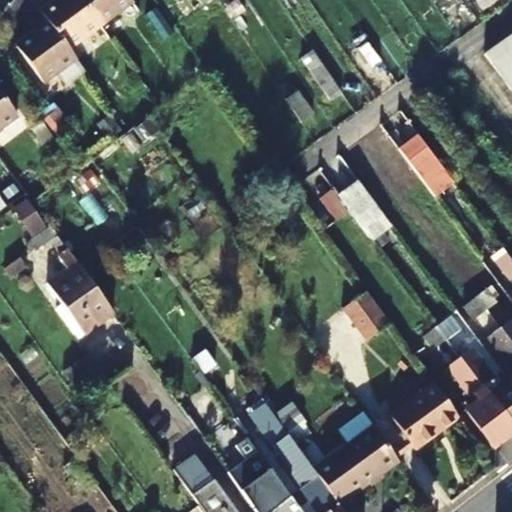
[(59,0),(43,13),(68,48),(101,24),(83,0),(59,0)]
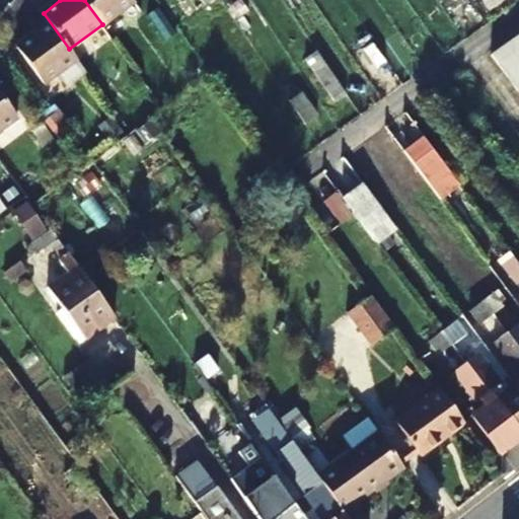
[(84,0),(102,24),(135,1),(134,0),(84,0)]
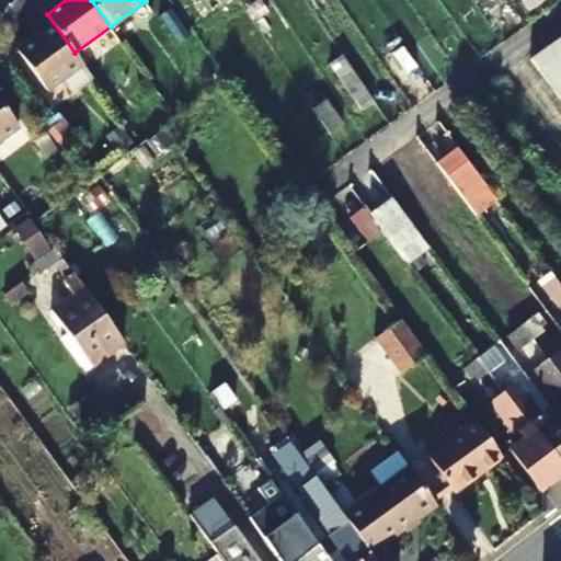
[(544,0),(522,0),(528,11),(544,0)]
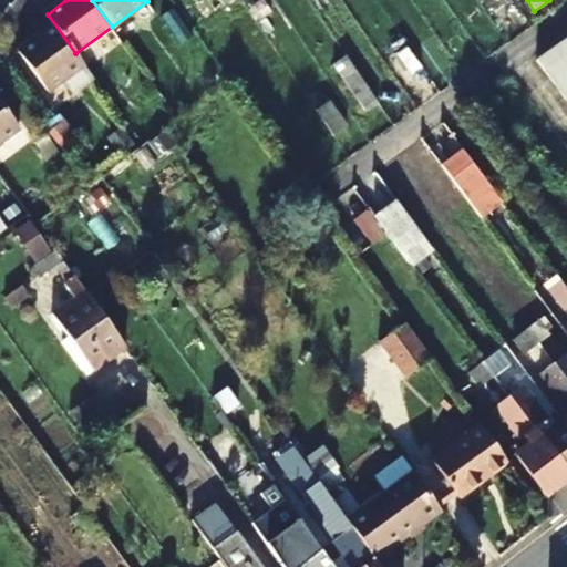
[(75,53),(48,14),(34,23),(42,35),(19,52),(48,92),(84,65),(75,53)]
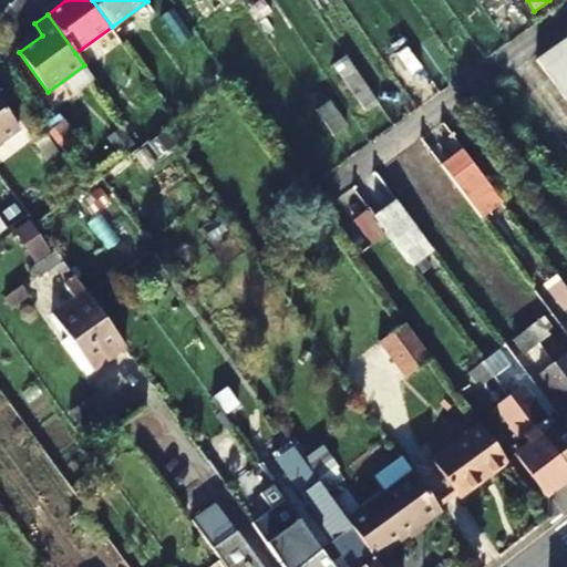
[(566,37),(536,59),(565,98),(566,95),(566,37)]
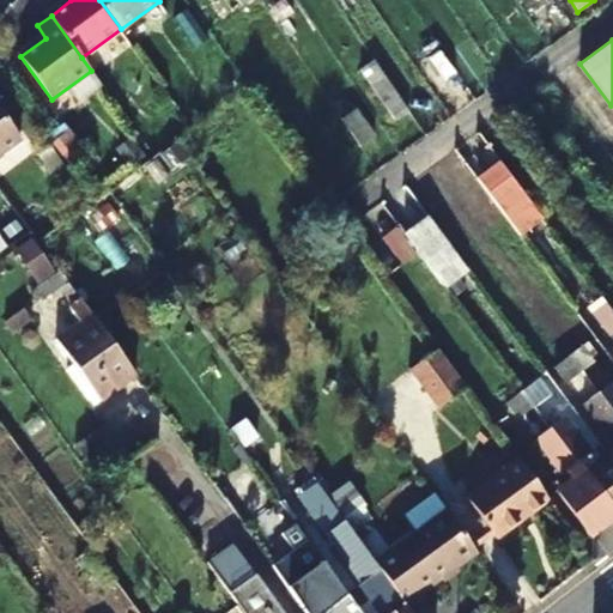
[(442,49),(460,77),(474,67),(455,41),(442,49)]
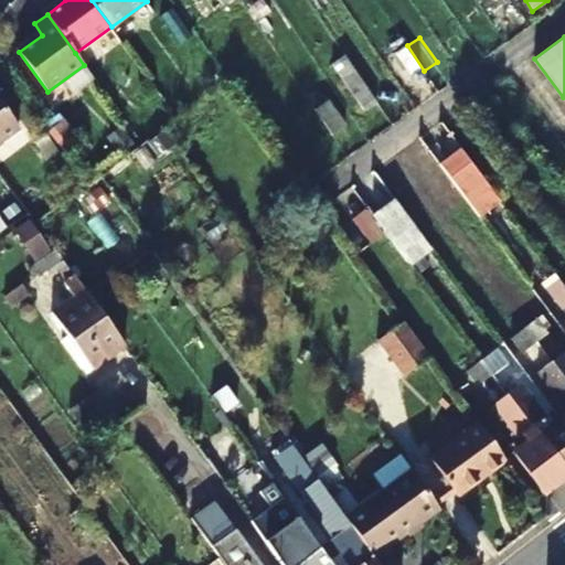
[(333,64),(365,113),(379,104),(347,55),(333,64)]
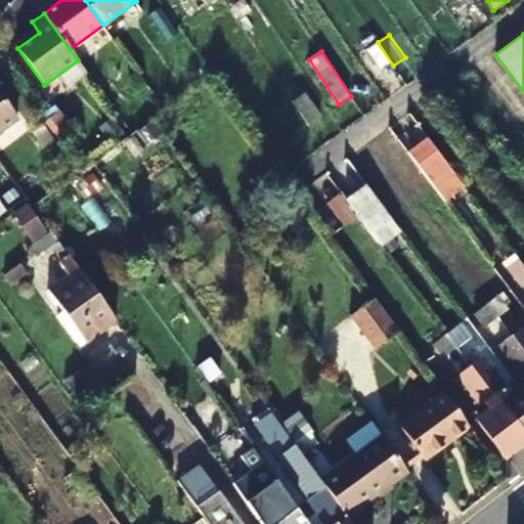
[(0,131),(18,119),(0,91),(0,131)]
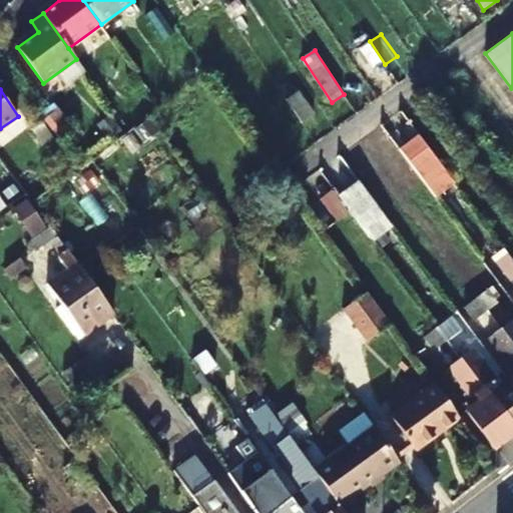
[(288,101),(304,124),(316,115),(301,92),(288,101)]
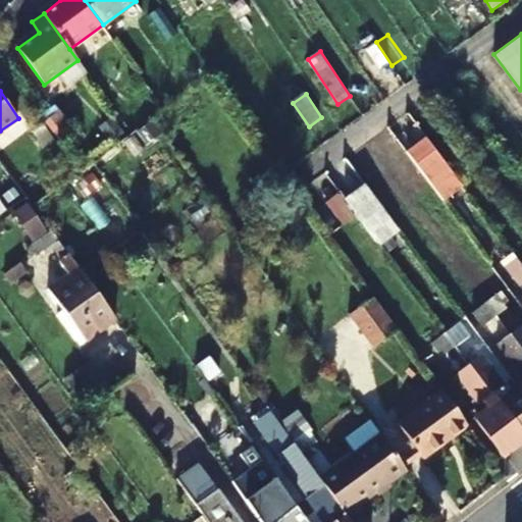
[(61,147),(44,123),(36,131),(53,154),(61,147)]
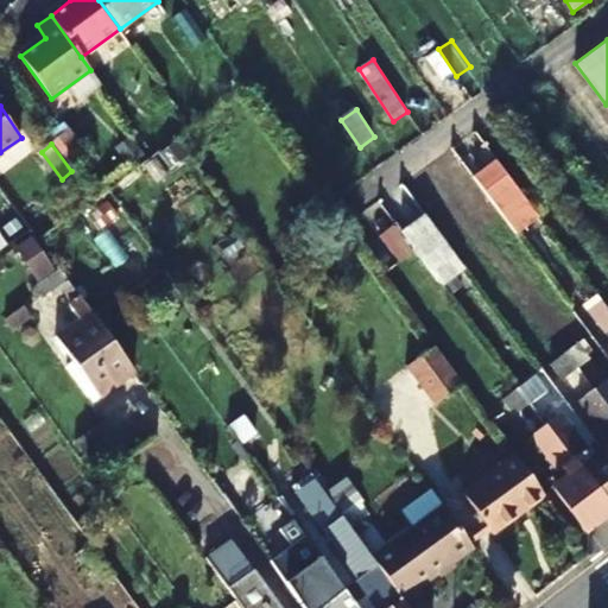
[(472,177),(519,240),(543,222),(495,159),(472,177)]
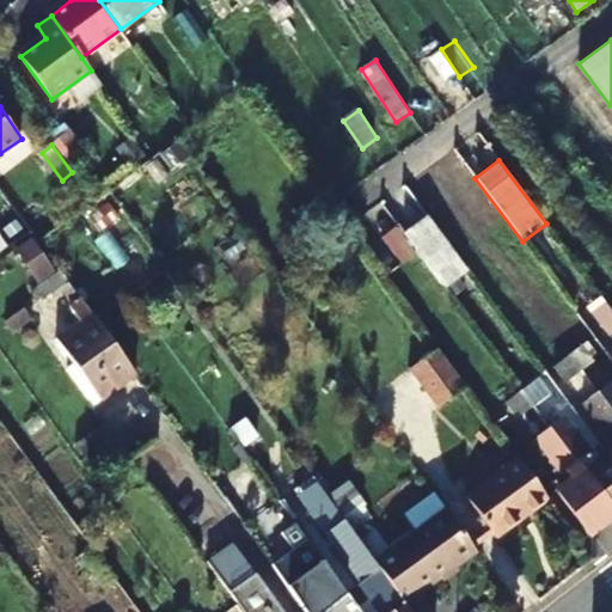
[(429,214),(407,232),(448,288),(471,270),(429,214)]
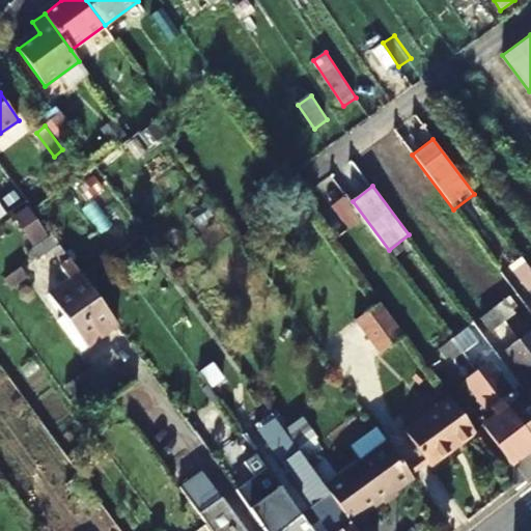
[(343,198),(332,205),(350,228),(360,220),(343,198)]
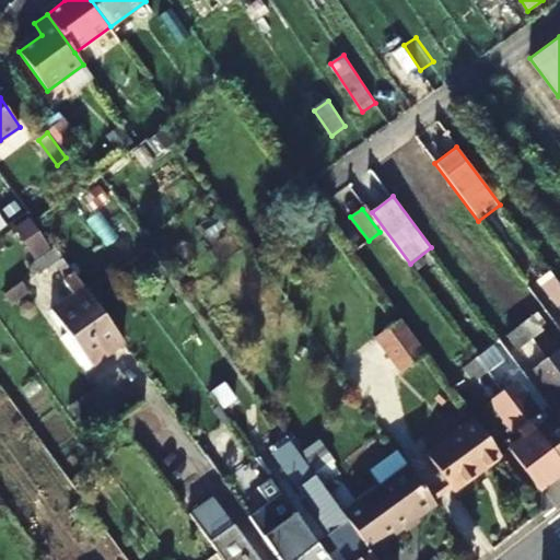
[(126,343),(57,247),(36,263),(43,273),(56,264),(66,279),(65,280),(72,291),(79,293),(53,311),(68,331),(62,337),(86,371),(126,343)]
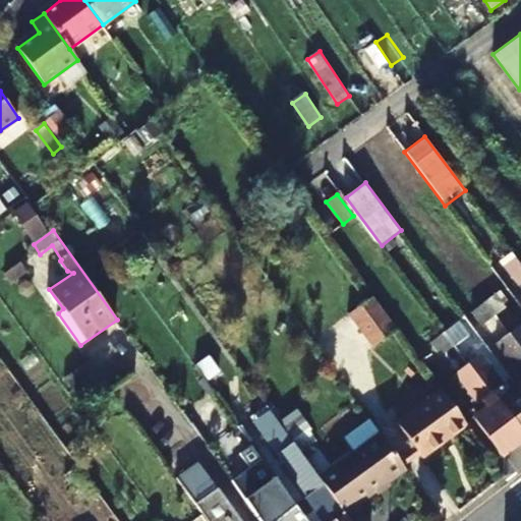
[(6,274),(13,283),(29,272),(22,263),(6,274)]
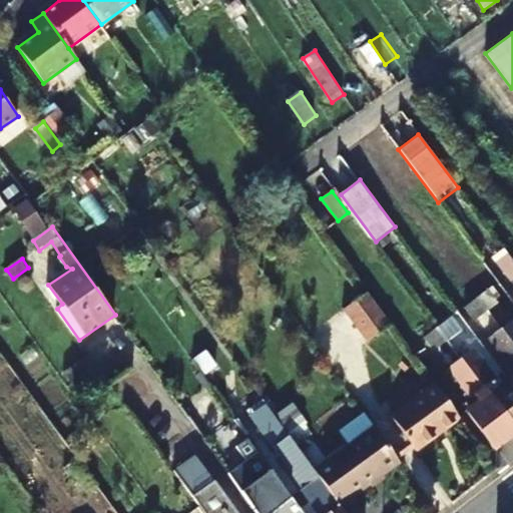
[(512,269),(503,277),(510,286),(512,283),(512,269)]
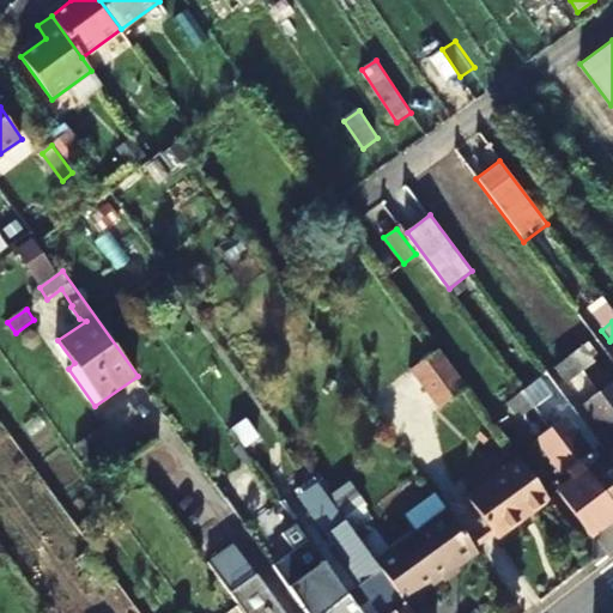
[(570,353),(582,369),(594,360),(592,356),(596,352),(588,340),(570,353)]
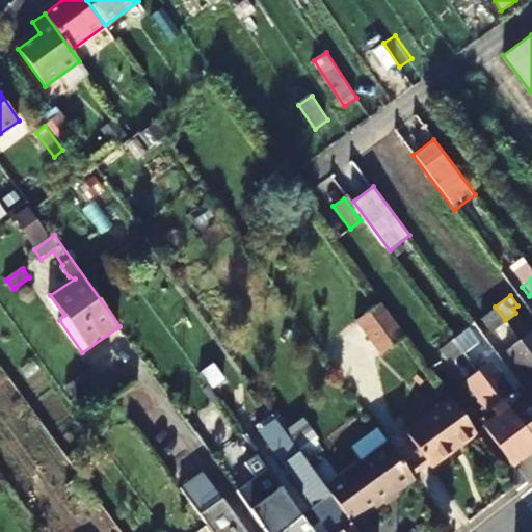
[(355,320),(381,353),(405,335),(381,301),(355,320)]
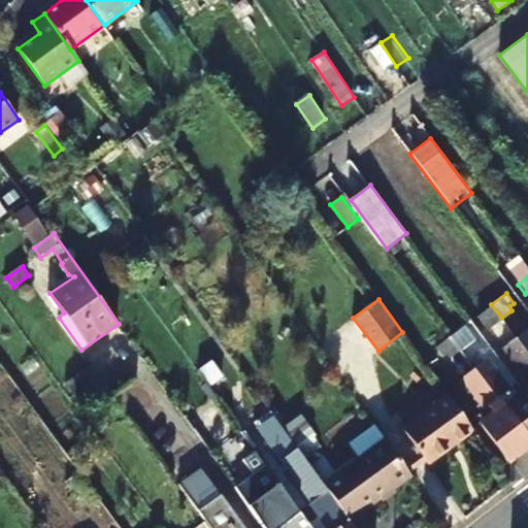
[(491,304),(490,305),(477,315),(484,324),(489,321),(492,326),(501,318),(491,304)]
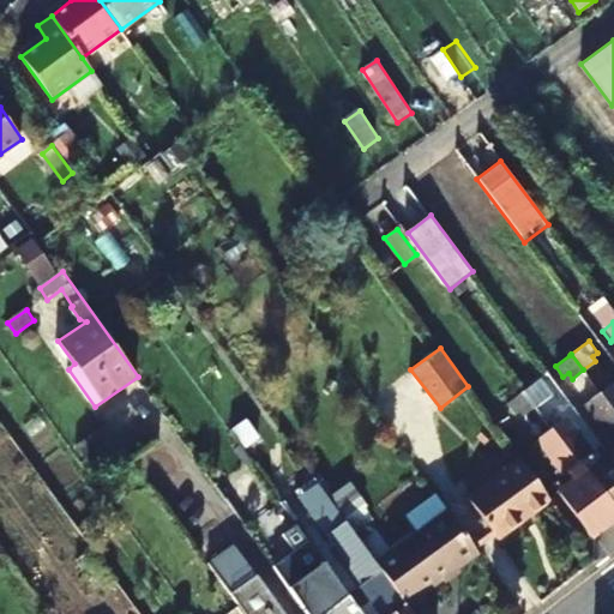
[(523,390),(535,405),(546,397),(543,392),(548,387),(541,377),(523,390)]
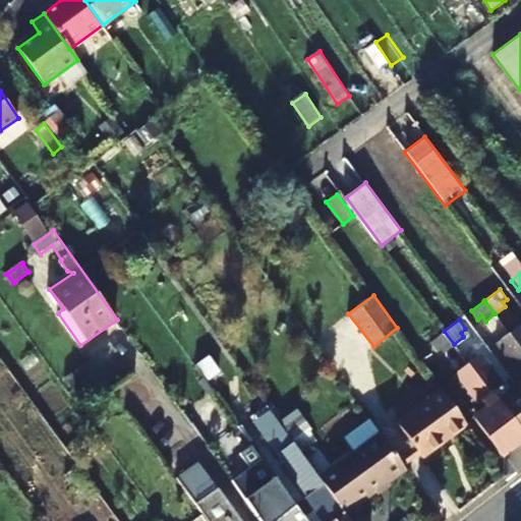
[(508,332),(520,349),(520,323),(508,332)]
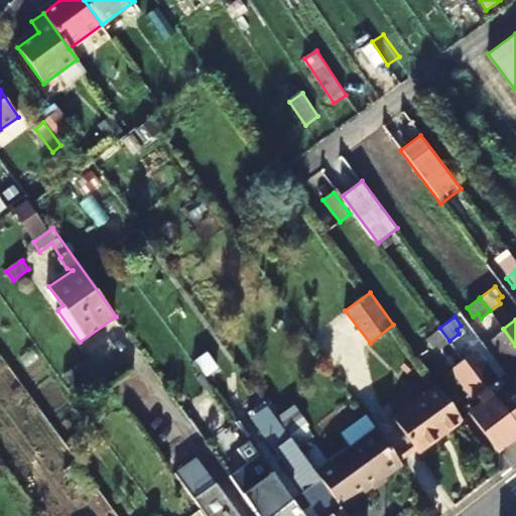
[(437,329),(426,338),(433,346),(436,344),(440,347),(449,341),(439,328),(437,329)]
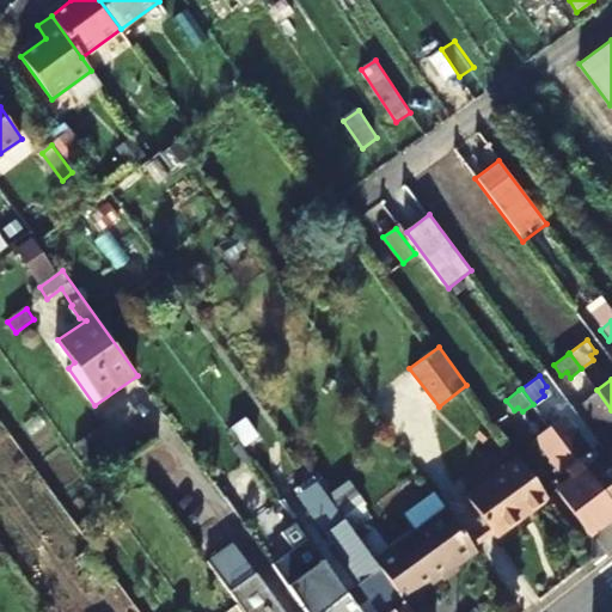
[(611,450),(607,454),(611,460),(611,410),(597,390),(582,402),(609,436),(611,436),(611,450)]
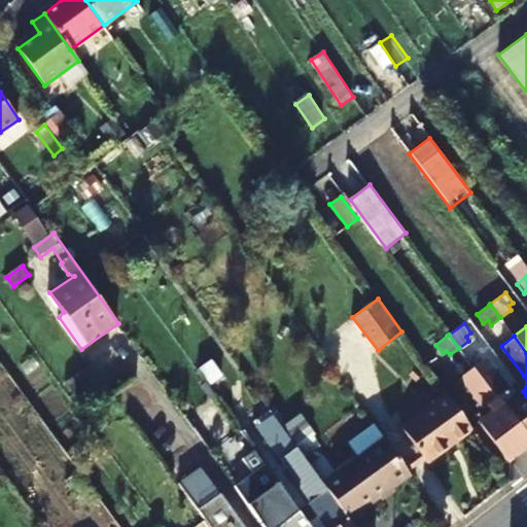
[(526,440),(526,396),(523,391),(511,399),(506,393),(507,386),(486,357),(472,366),(526,440)]
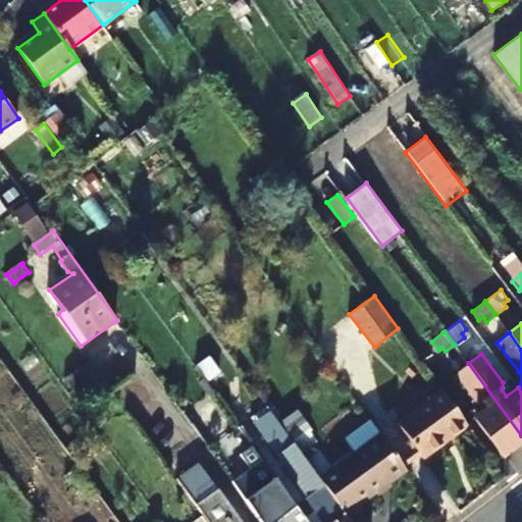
[(108,384),(91,360),(65,379),(84,402),(108,384)]
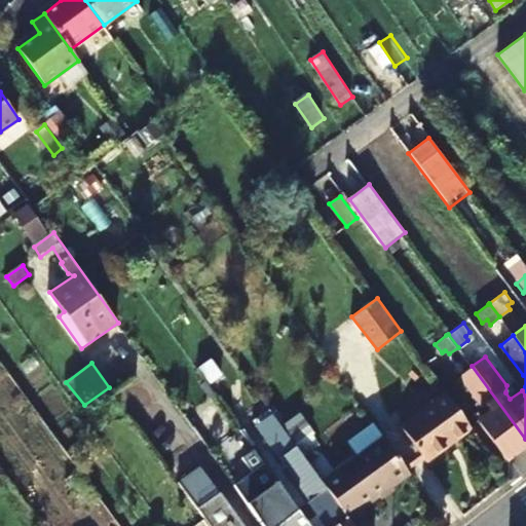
[(479,422),(506,459),(525,444),(525,439),(472,366),(458,376),(480,406),(489,406),(492,411),(479,422)]
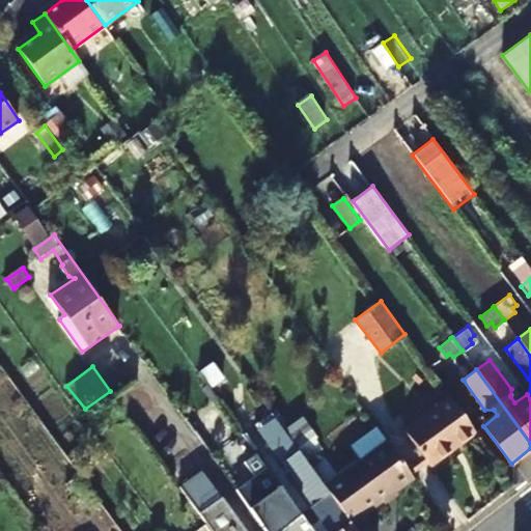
[(406,429),(430,464),(475,431),(450,397),(406,429)]
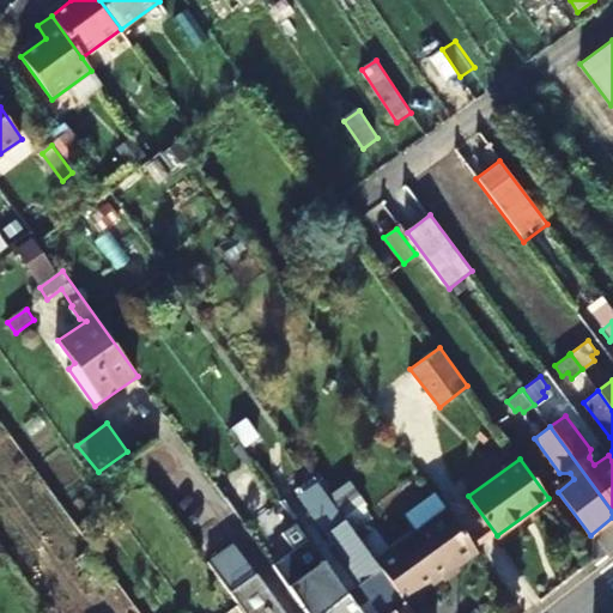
[(375,560),(315,477),(292,492),(380,612),(412,612),(408,608),(375,560)]
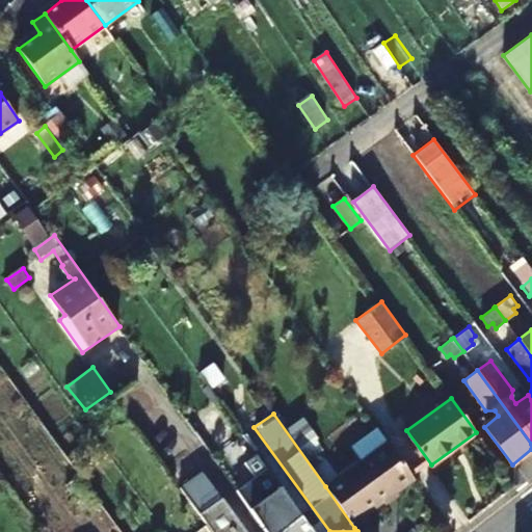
[(325,486),(354,528),(370,516),(367,512),(414,478),(388,442),(377,427),(350,446),(362,460),(325,486)]
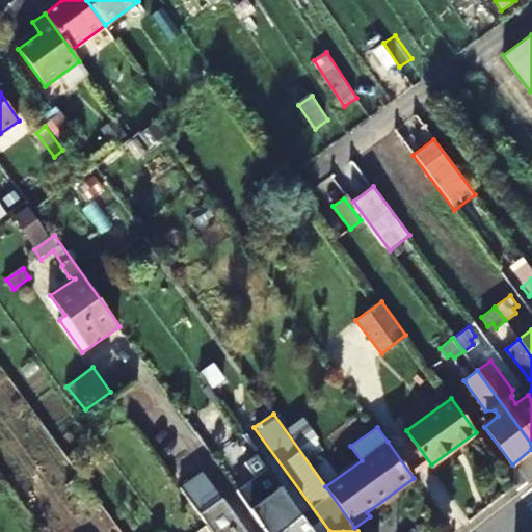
[(313,531),(307,524),(260,457),(250,466),(258,476),(236,491),(264,531),(281,531),(288,527),(291,531),(313,531)]
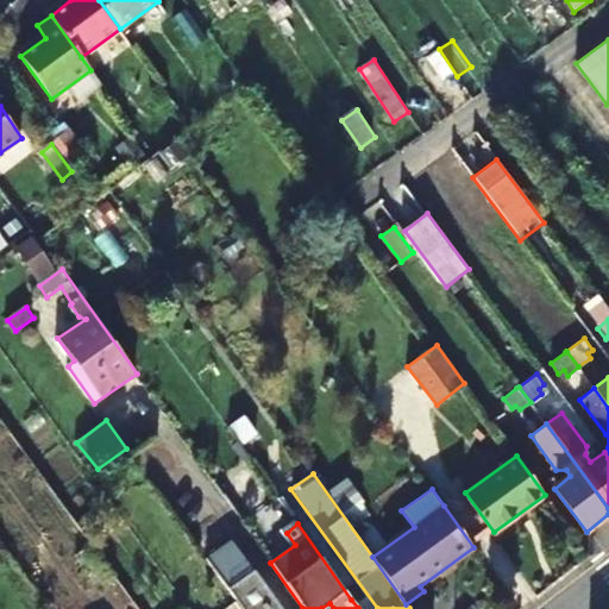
[(281,608),(231,539),(205,558),(234,601),(240,608),(281,608)]
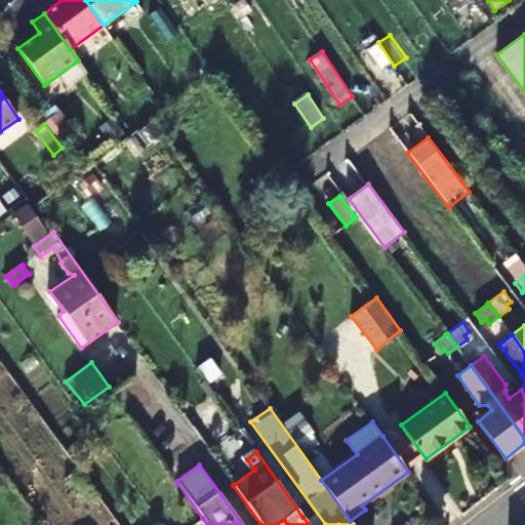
[(67,481),(88,511),(102,500),(81,471),(67,481)]
